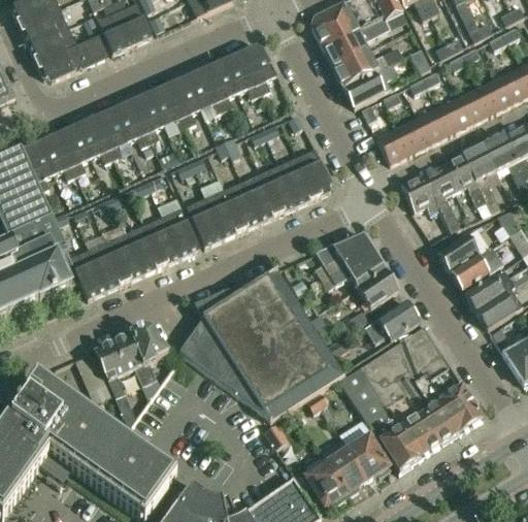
[(11,8),(20,27),(60,8),(56,0),(29,0),(21,4),(11,8)]
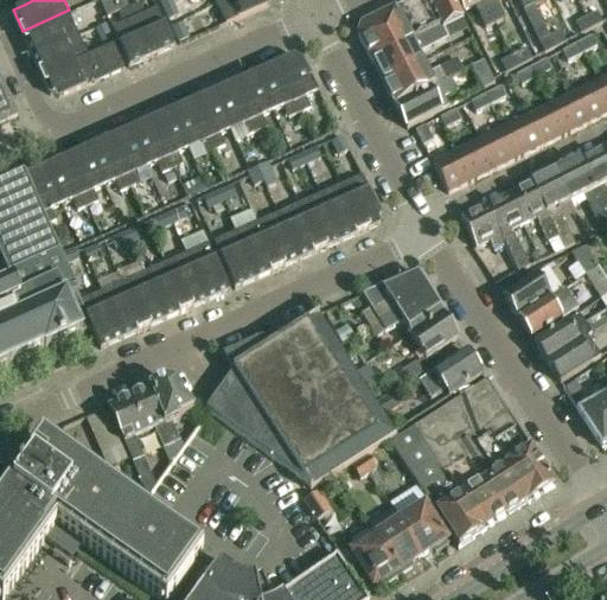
[(157,5),(145,10),(141,0),(135,0),(129,2),(152,51),(173,42),(164,19),(157,5)]
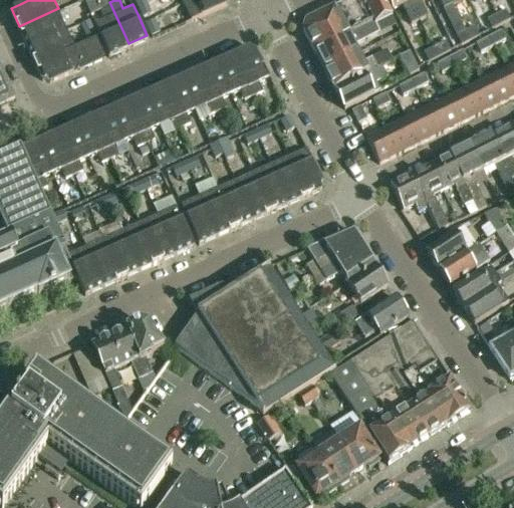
[(137,1),(142,13),(152,9),(149,0),(139,0),(137,1)]
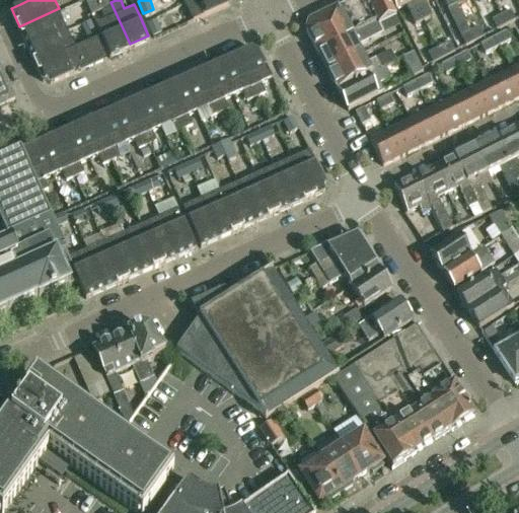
[(184,0),(193,16),(226,1),(226,0),(184,0)]
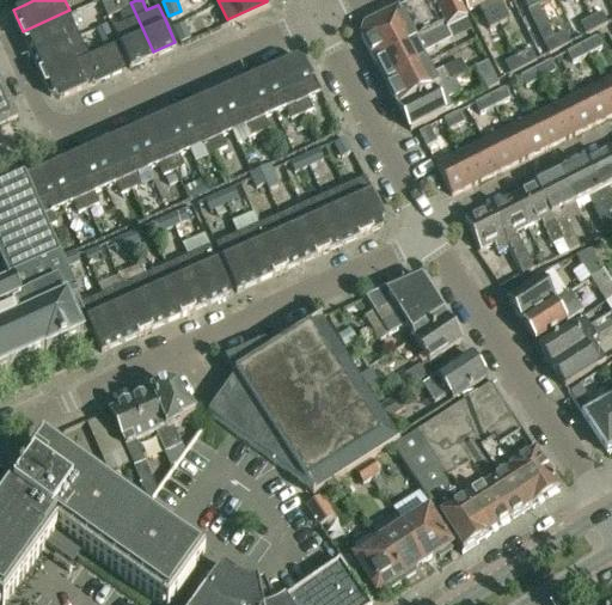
[(405,0),(398,4),(363,19),(361,29),(375,59),(397,49),(396,47),(445,20),(434,0),(405,0)]
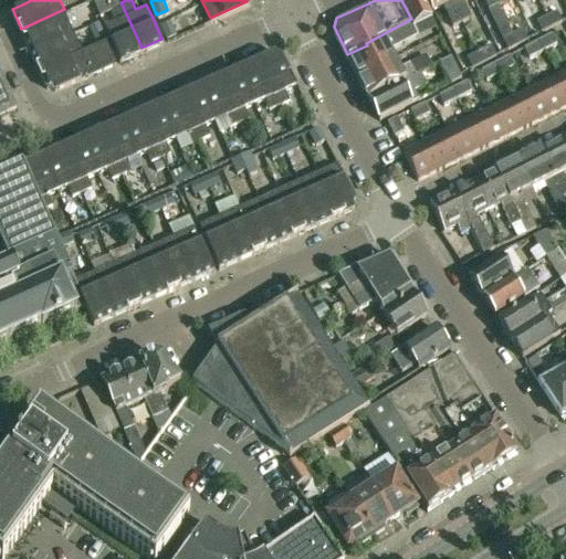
[(412,21),(431,12),(425,0),(401,0),(411,19),(411,21),(412,21)]
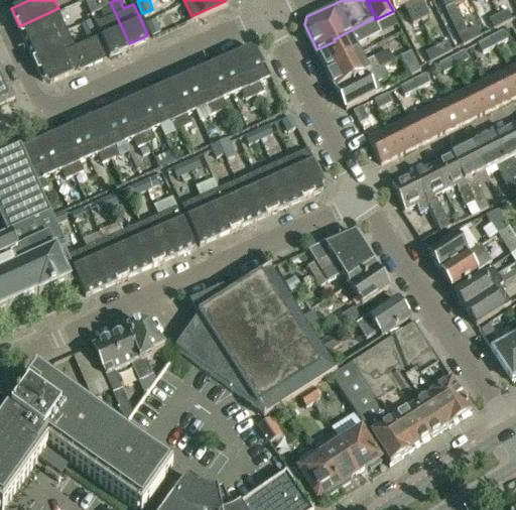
[(392,0),(394,4),(401,0),(403,0),(412,20),(421,16),(413,0),(392,0)]
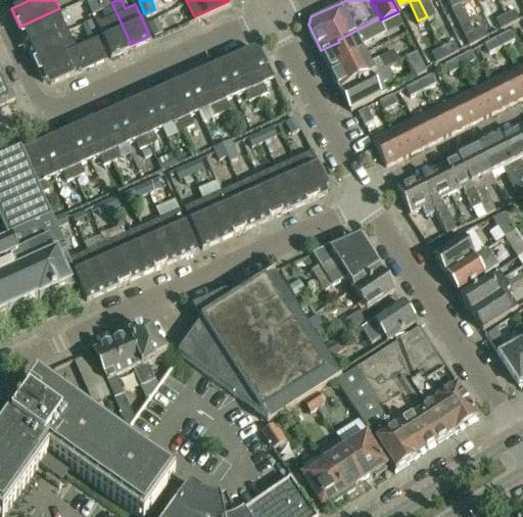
[(419,0),(427,16),(434,12),(428,0),(419,0)]
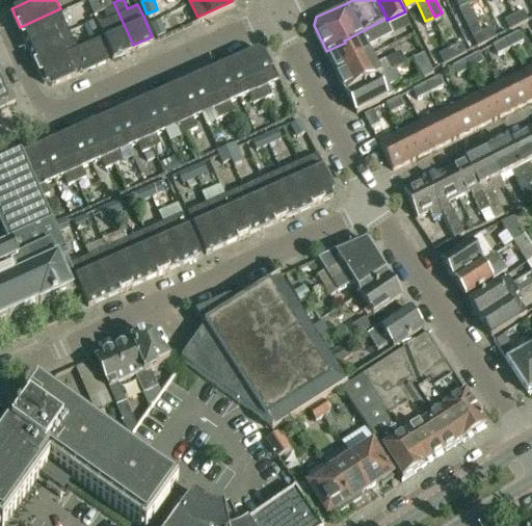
[(108,17),(99,21),(113,54),(133,45),(113,2),(104,6),(108,17)]
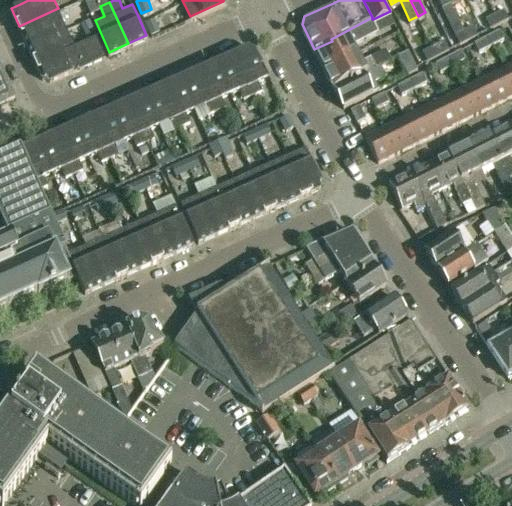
[(499,20),(508,15),(503,5),(494,10),(499,20)]
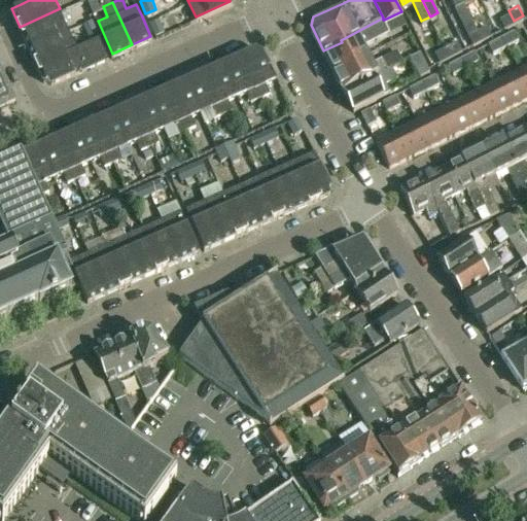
[(20,27),(28,45),(68,27),(60,8),(20,27)]
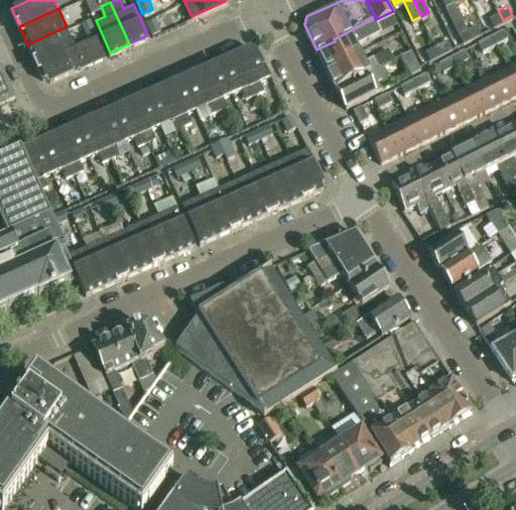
[(494,24),(503,20),(498,10),(489,15),(494,24)]
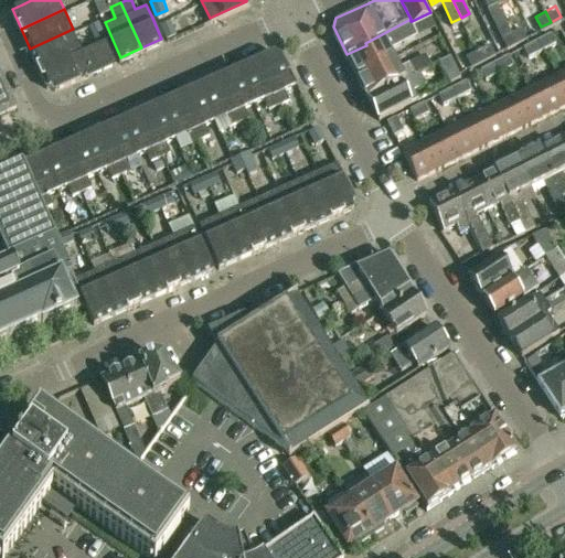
[(159,21),(166,34),(177,30),(170,17),(159,21)]
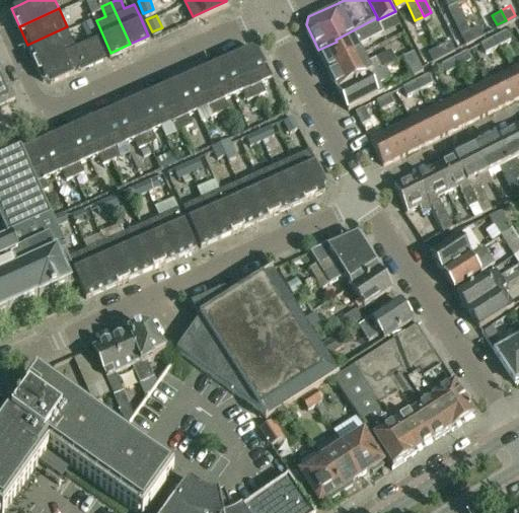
[(86,33),(94,30),(96,29),(90,16),(80,20),(86,33)]
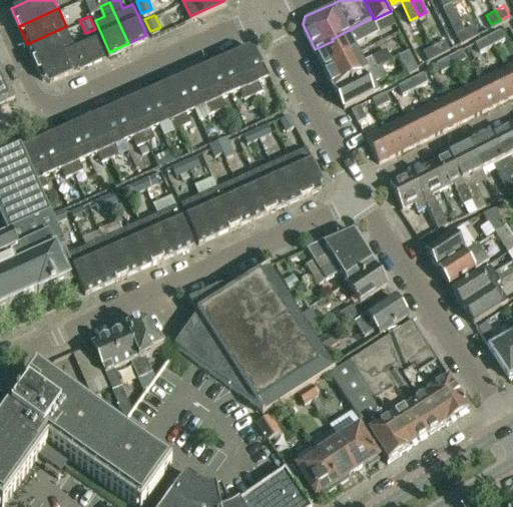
[(315,49),(324,66),(358,49),(354,41),(379,28),(374,19),(373,19),(373,17),(332,39),(333,41),(315,49)]
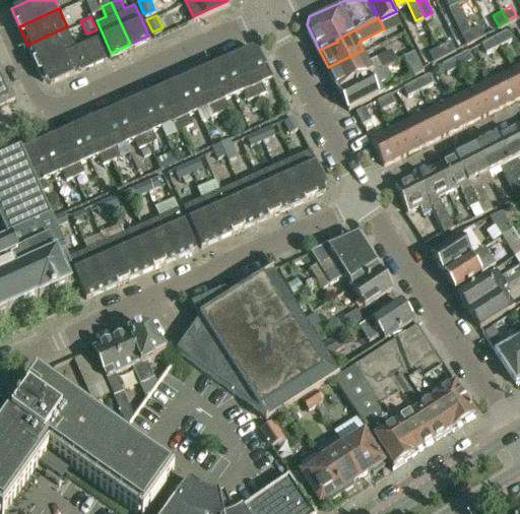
[(474,37),(485,31),(480,22),(470,27),(474,37)]
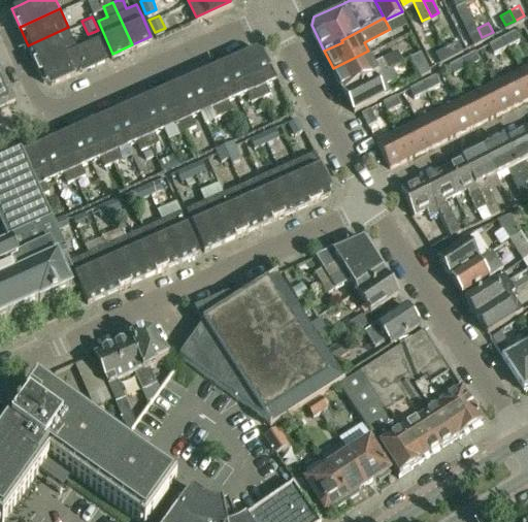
[(36,64),(47,59),(76,45),(68,27),(28,45),(36,64)]
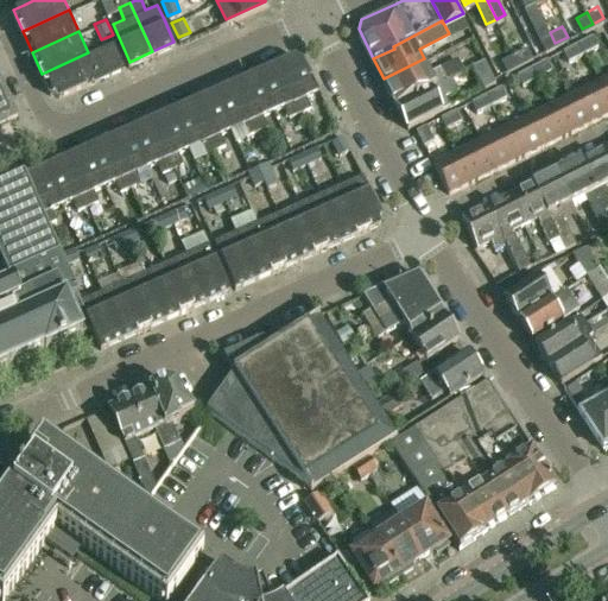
[(545,49),(555,43),(550,32),(539,37),(545,49)]
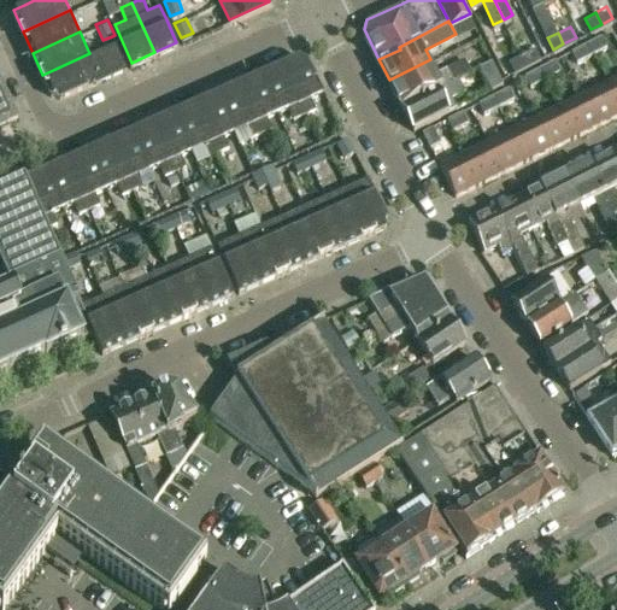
[(601,33),(585,41),(591,52),(607,44),(601,33)]
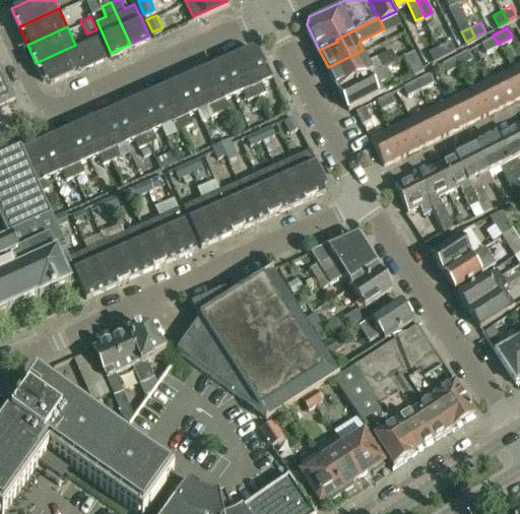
[(493,35),(481,40),(485,50),(498,44),(493,35)]
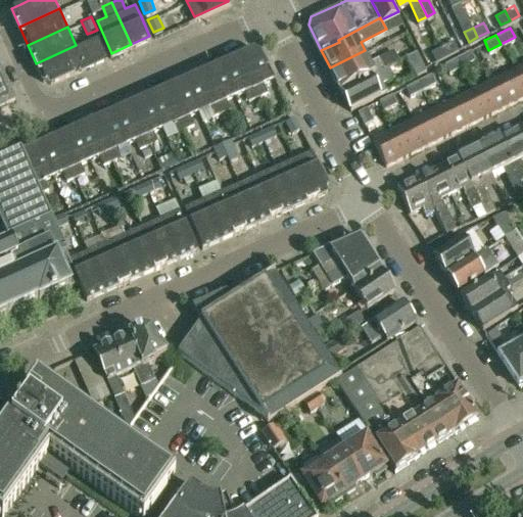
[(76,45),(47,58),(36,63),(42,77),(51,80),(73,71),(107,55),(98,36),(76,45)]
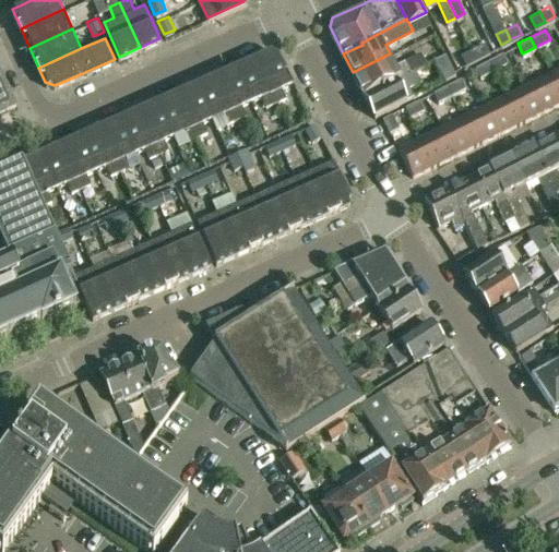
[(476,58),(490,50),(485,40),(471,47),(476,58)]
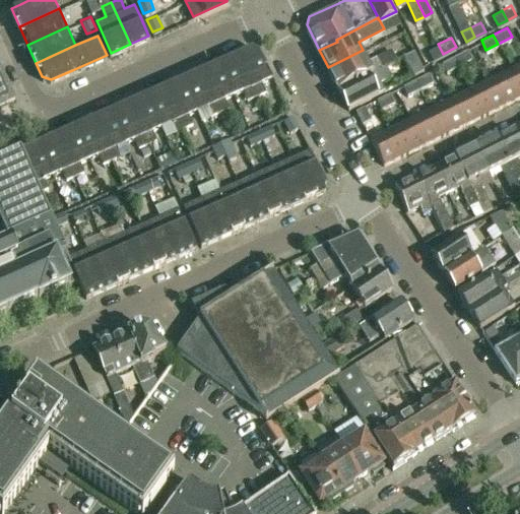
[(434,58),(443,54),(438,44),(429,49),(434,58)]
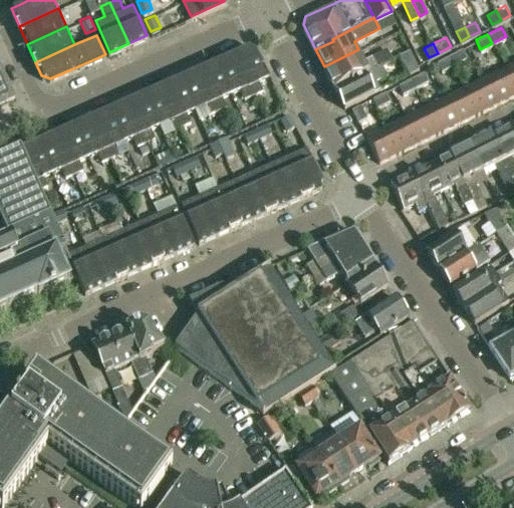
[(258,78),(269,73),(258,48),(248,44),(236,49),(255,91),(263,87),(258,78)]
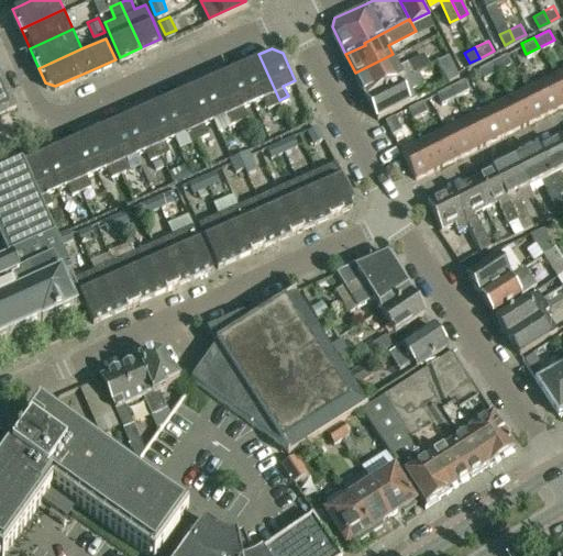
[(355,73),(366,93),(416,70),(418,68),(417,67),(430,62),(424,51),(407,58),(399,63),(400,65),(399,66),(393,54),(355,73)]
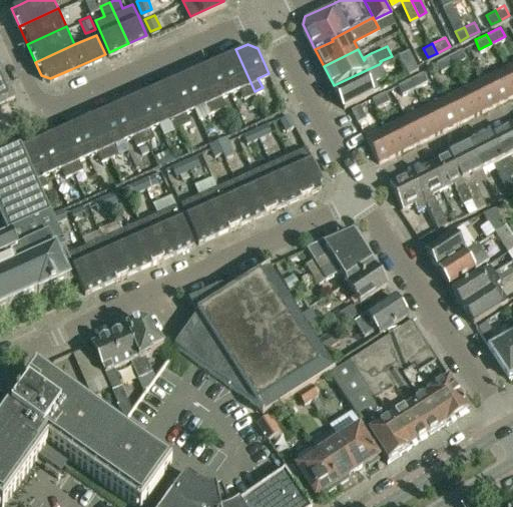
[(398,52),(407,72),(418,66),(409,47),(398,52)]
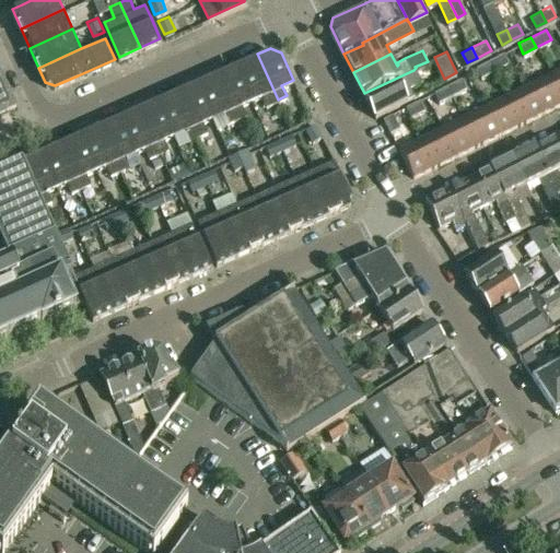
[(509,61),(503,51),(490,57),(496,68),(509,61)]
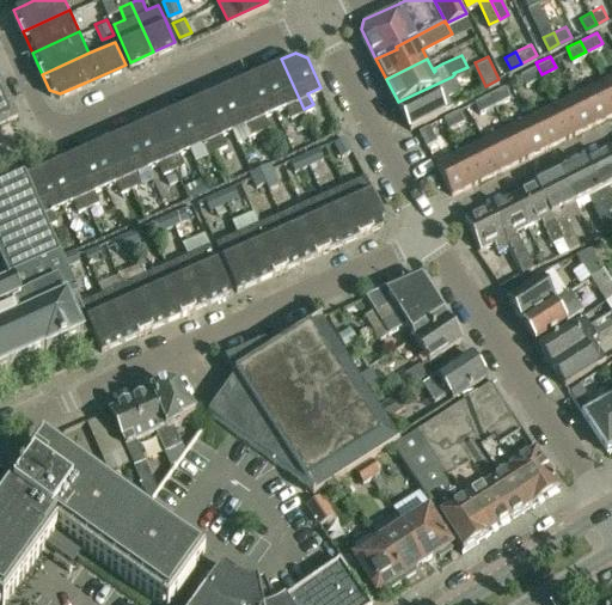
[(276,107),(286,102),(291,114),(304,109),(281,59),(259,68),(276,107)]
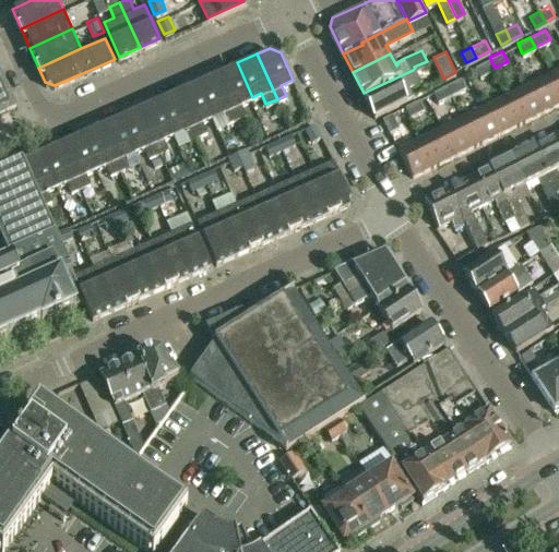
[(480,75),(490,71),(495,68),(489,57),(475,64),(480,75)]
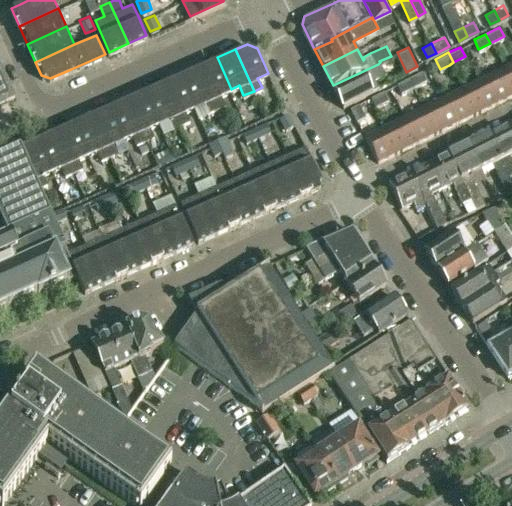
[(217,57),(199,65),(218,107),(225,103),(221,94),(231,89),(217,57)]
